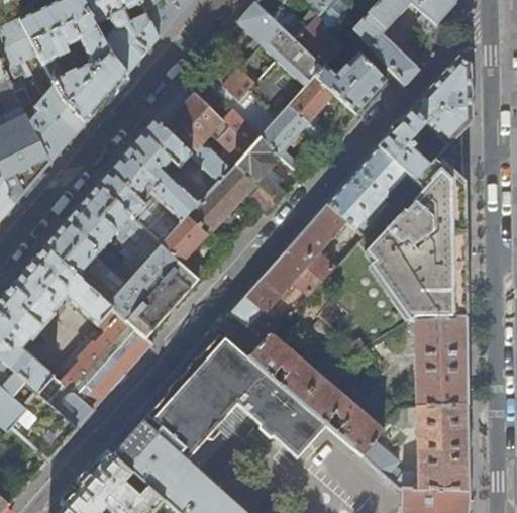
[(37,7),(19,16),(40,59),(46,70),(53,67),(49,61),(70,50),(74,59),(82,55),(82,50),(85,48),(91,62),(71,71),(68,65),(48,74),(63,98),(86,120),(105,98),(127,72),(110,53),(82,0),(54,0),(49,2),(37,7)]
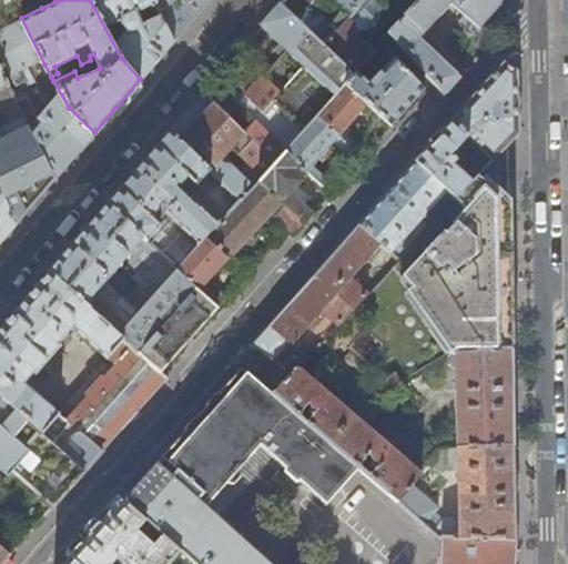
[(90,0),(121,58),(140,79),(158,58),(163,51),(174,39),(154,0),(90,0)]
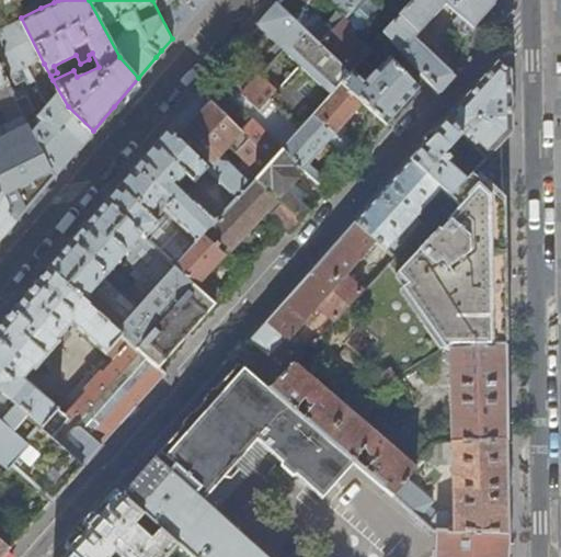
[(152,0),(172,38),(205,0),(152,0)]
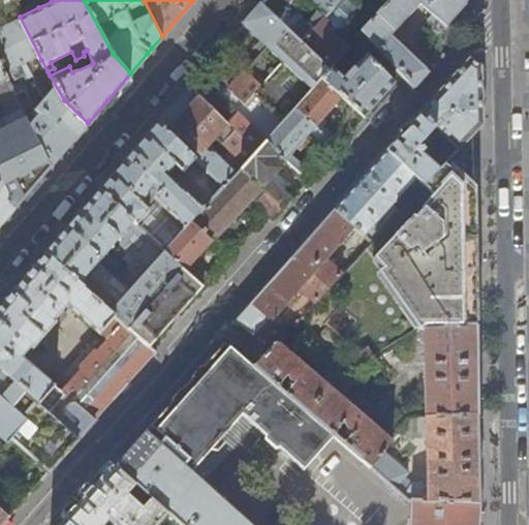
[(300,0),(303,2),(305,0),(265,0),(263,1),(302,39),(317,22),(312,18),(309,21),(301,14),(294,22),(285,13),(294,3),(291,0),(300,0)]
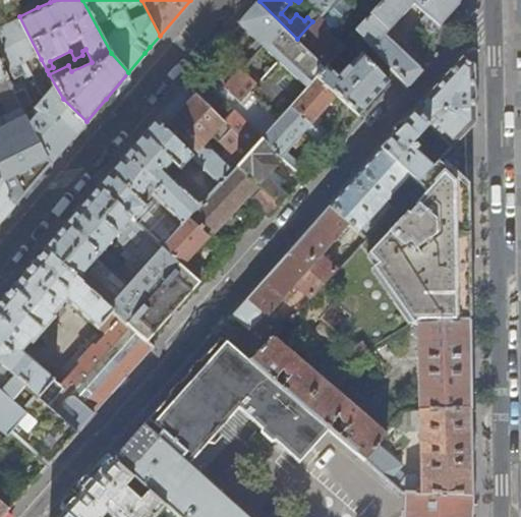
[(309,0),(322,12),(332,0),(309,0)]
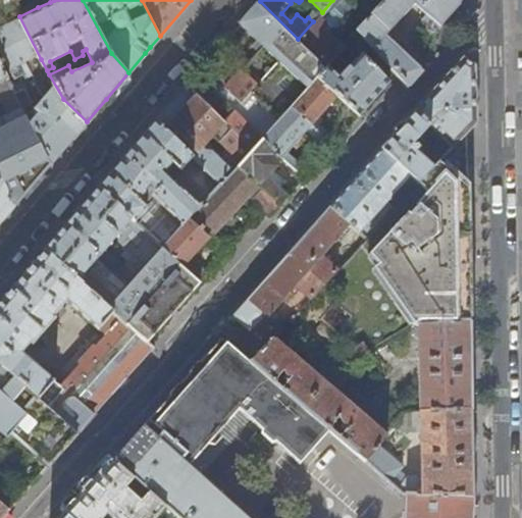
[(385,0),(360,29),(409,84),(424,67),(385,33),(415,0),(427,12),(421,18),(433,30),(439,23),(453,9),(459,2),(460,0),(385,0)]
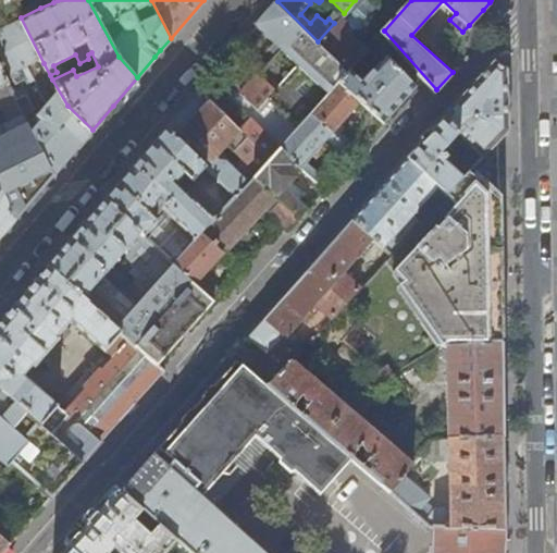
[(258,23),(302,64),(285,84),(282,81),(276,87),(258,71),(250,78),(239,90),(257,108),(271,94),(300,123),(312,111),(312,110),(339,80),(347,71),(318,41),(277,1),(258,23)]
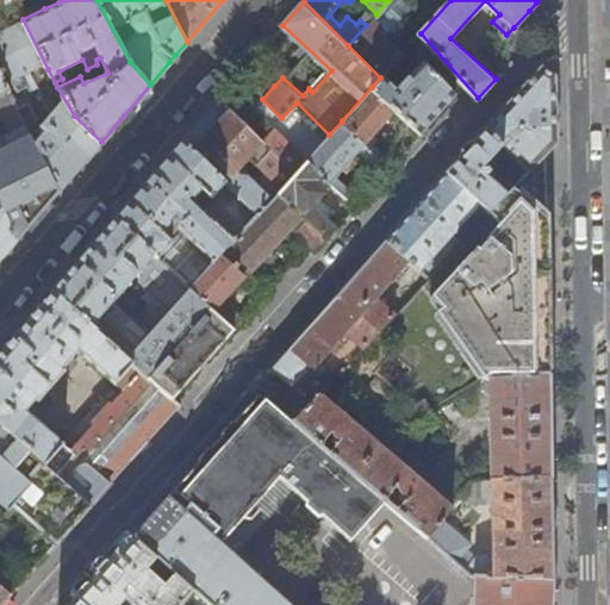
[(373,17),(366,25),(348,45),(380,78),(385,74),(403,52),(375,27),(380,23),(373,17)]
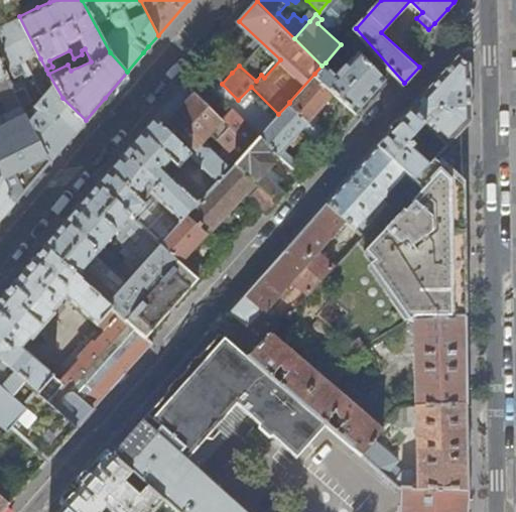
[(35,60),(40,58),(19,16),(6,22),(0,25),(0,47),(10,67),(21,61),(28,75),(33,73),(26,58),(32,55),(35,60)]
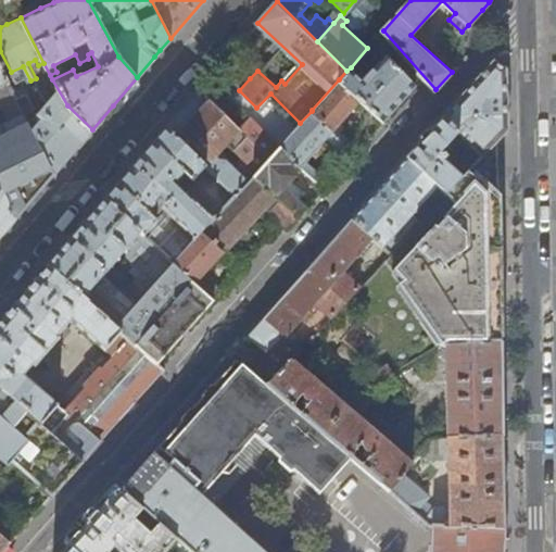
[(363,78),(351,67),(346,71),(339,79),(384,120),(399,103),(415,85),(384,54),(363,78)]
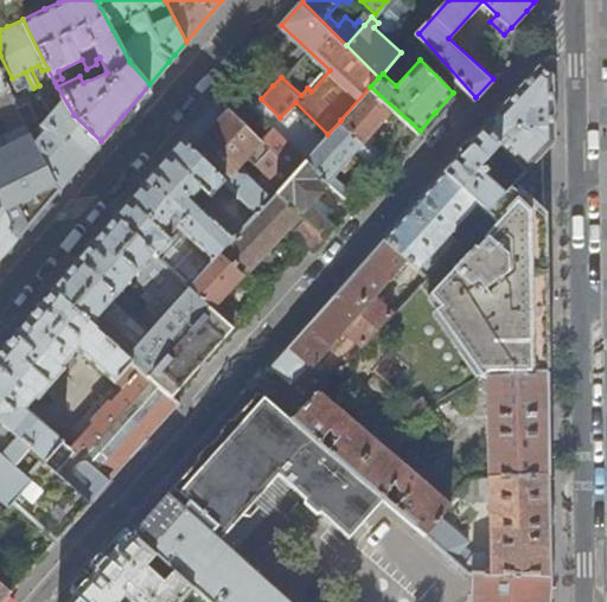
[(526,167),(543,151),(555,139),(554,108),(554,76),(554,72),(540,62),(503,102),(485,122),(464,147),(443,170),(479,199),(490,207),(504,192),(485,173),(489,168),(484,164),(502,143),(526,167)]
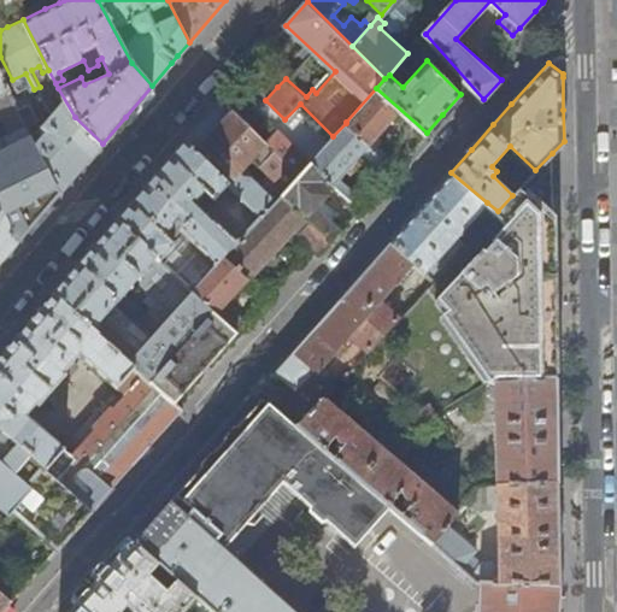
[(0,101),(12,128),(0,134),(0,141),(1,145),(0,146),(0,200),(19,240),(43,212),(62,189),(34,135),(30,129),(22,112),(0,70),(0,101)]
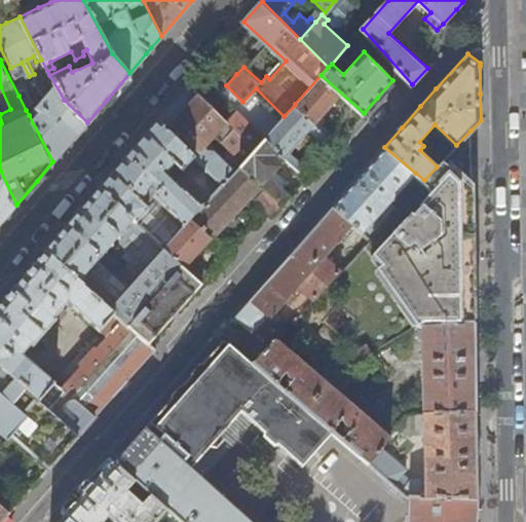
[(48,95),(29,115),(52,161),(66,147),(66,146),(87,122),(64,100),(49,75),(48,74),(38,79),(44,91),(48,95)]
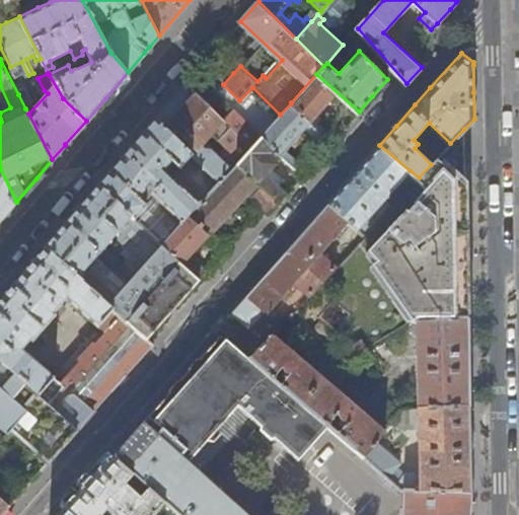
[(316,74),(291,102),(291,103),(320,130),(332,141),(343,130),(359,112),(316,74)]
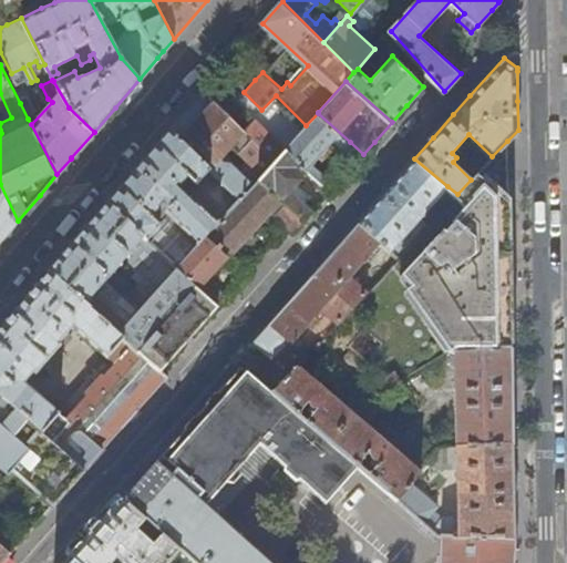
[(213,83),(206,91),(212,95),(218,89),(213,83)]
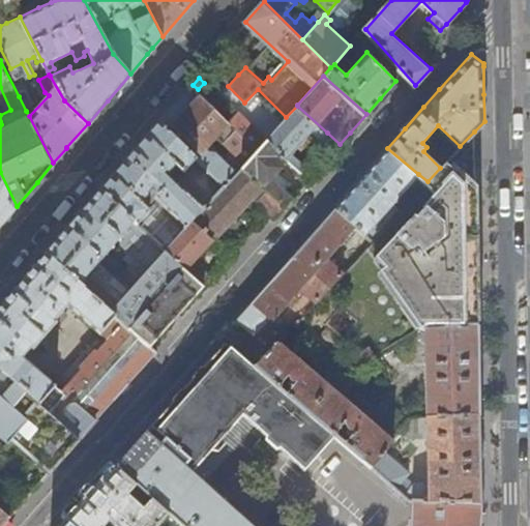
[(230,120),(198,89),(193,85),(178,100),(160,120),(226,181),(228,183),(243,166),(259,148),(230,120)]
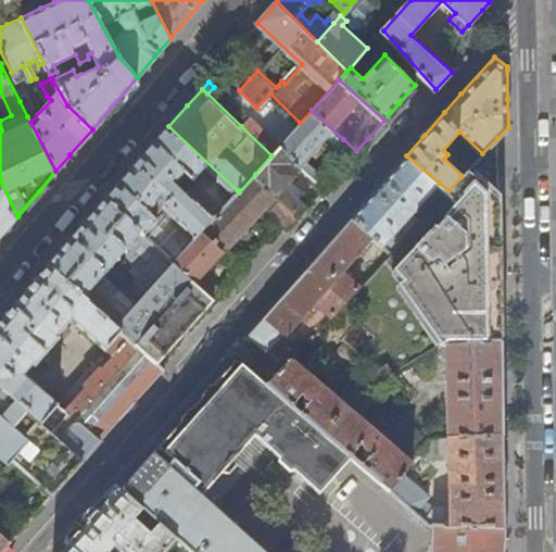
[(20,101),(27,116),(36,109),(28,96),(20,101)]
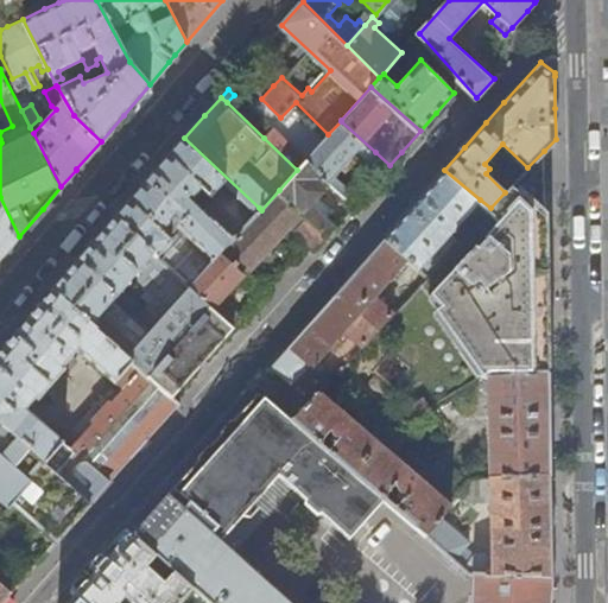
[(341,121),(328,134),(306,159),(329,179),(334,183),(341,190),(347,184),(335,172),(340,166),(358,146),(371,158),(375,152),(341,121)]
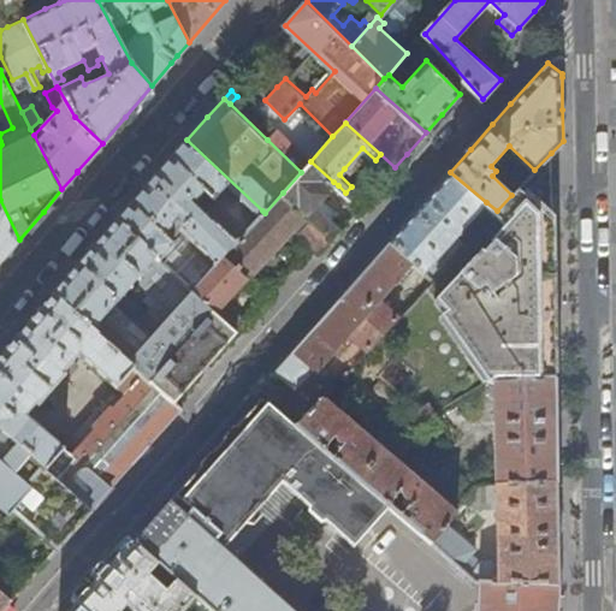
[(278,129),(267,140),(301,172),(311,161),(278,129)]
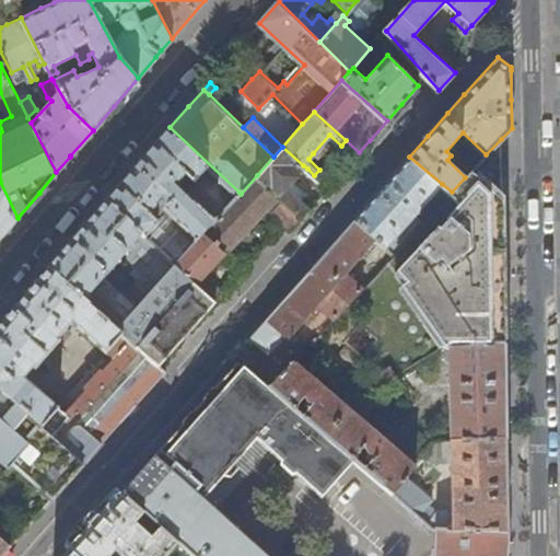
[(203,231),(238,192),(170,127),(155,146),(148,155),(108,198),(178,259),(203,231)]
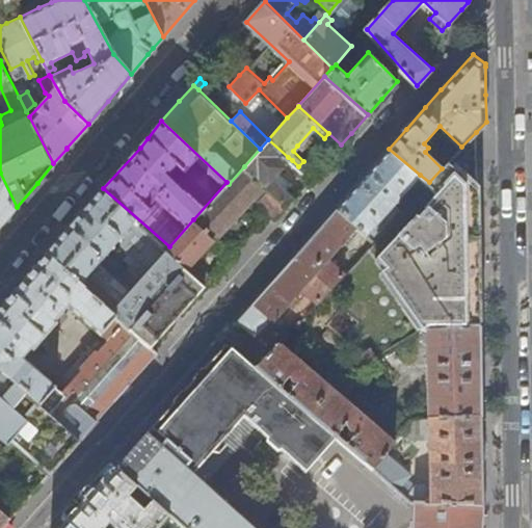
[(442,168),(429,182),(374,240),(294,326),(303,335),(347,372),(427,323),(479,323),(478,272),(477,200),(476,132),(461,147),(442,168)]
